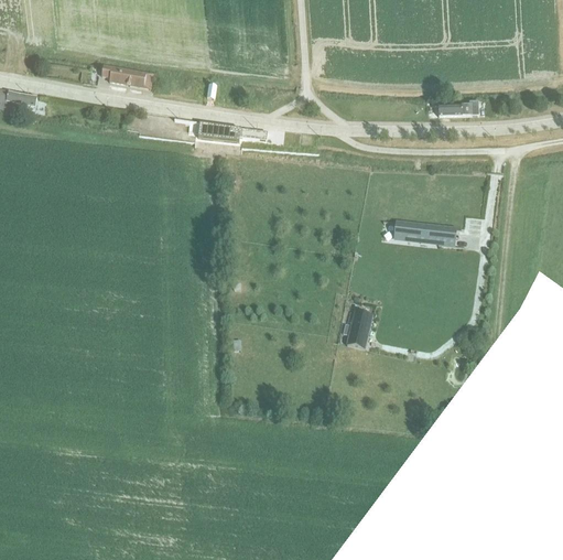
[(103,64),(101,75),(109,76),(109,81),(150,87),(152,73),(103,64)]
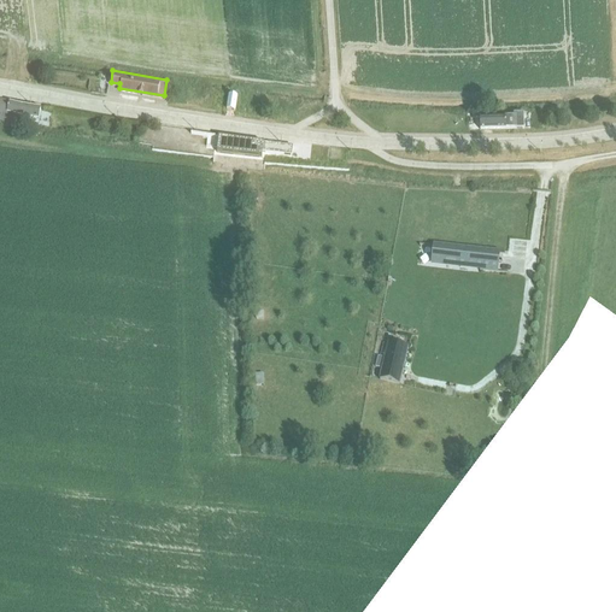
[(228,92),(226,106),(234,107),(236,93),(228,92)]
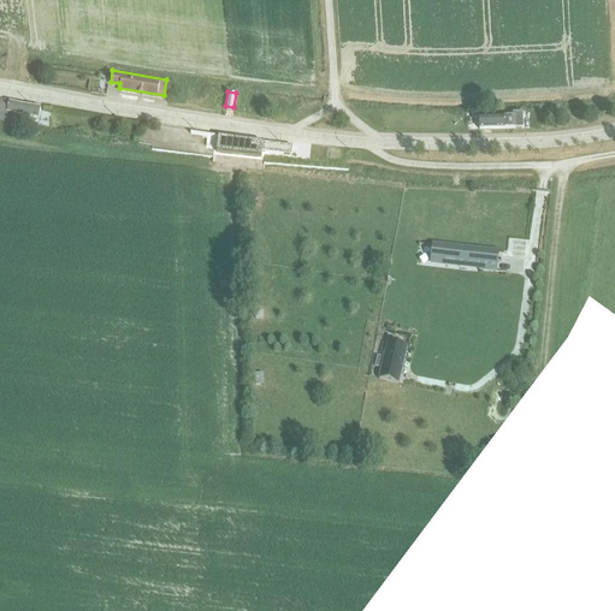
[(6,110),(1,108),(0,113),(5,114),(4,116),(18,119),(19,112),(37,116),(40,106),(9,99),(6,110)]
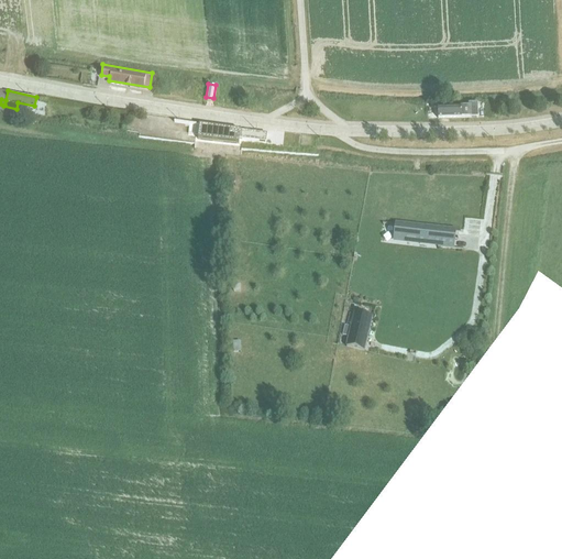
[(460,106),(437,106),(437,114),(477,114),(476,100),(469,101),(469,103),(460,103),(460,106)]
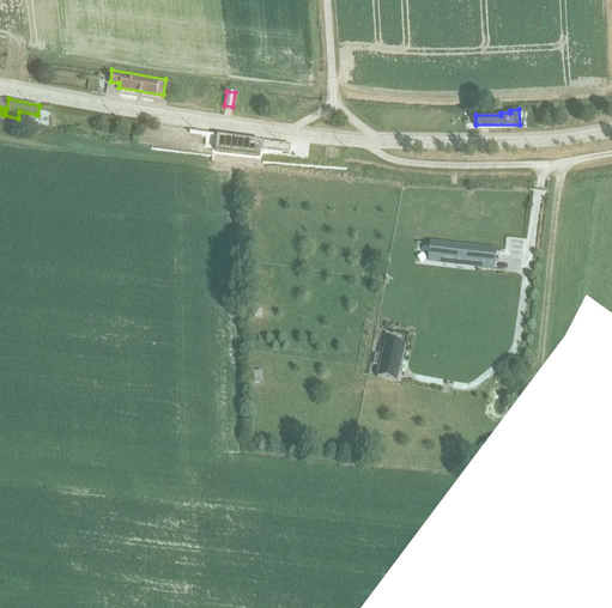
[(430,241),(429,260),(494,267),(496,248),(480,247),(430,241)]
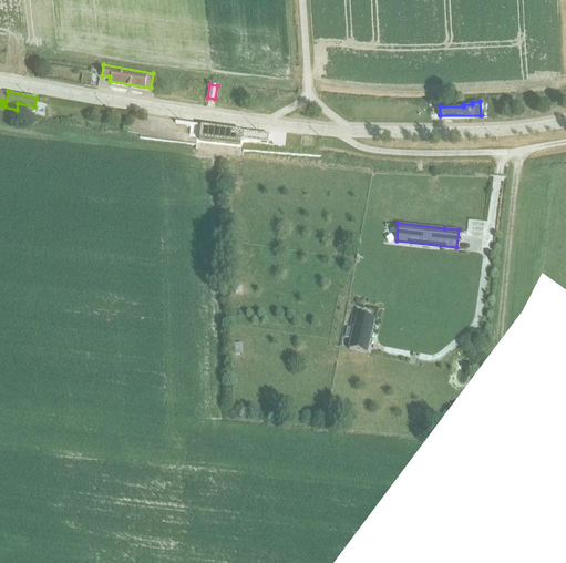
[(374,316),(356,311),(347,345),(367,349),(374,316)]
